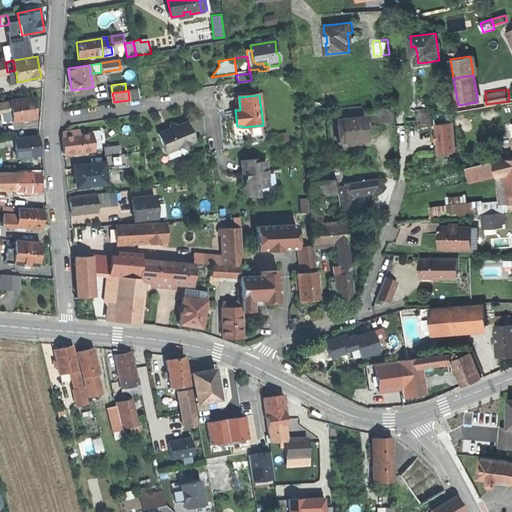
[(13,122),(13,124),(37,120),(35,109),(34,100),(10,103),(11,112),(13,122)]
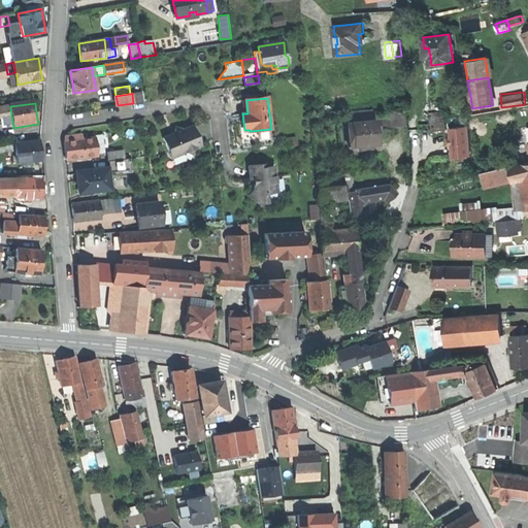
[(0,117),(5,117),(11,116),(10,106),(0,108),(0,117)]
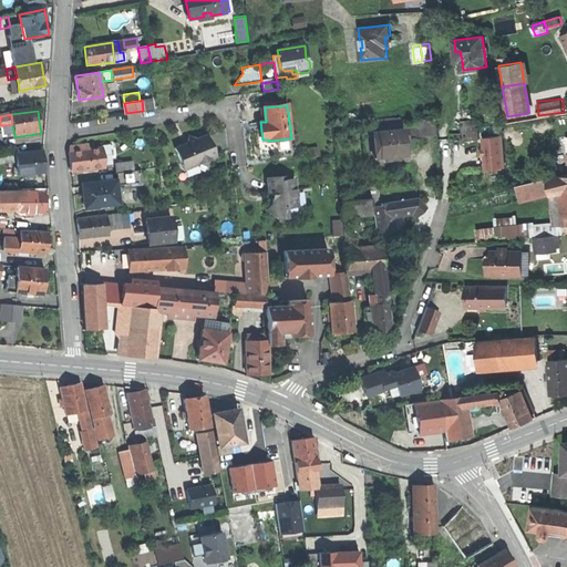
[(422,134),(436,134),(435,120),(422,121),(422,134)]
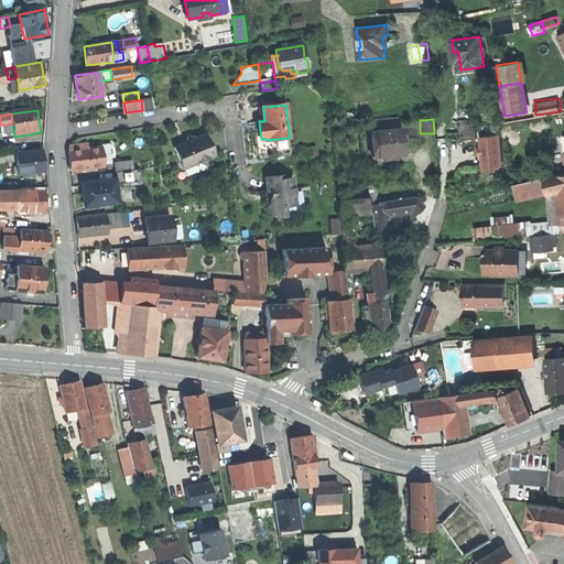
[(461,122),(463,140),(479,138),(477,120),(461,122)]
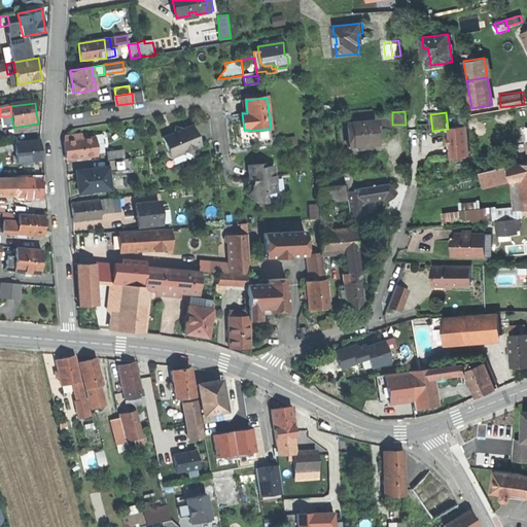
[(6,127),(13,126),(11,115),(5,116),(6,127)]
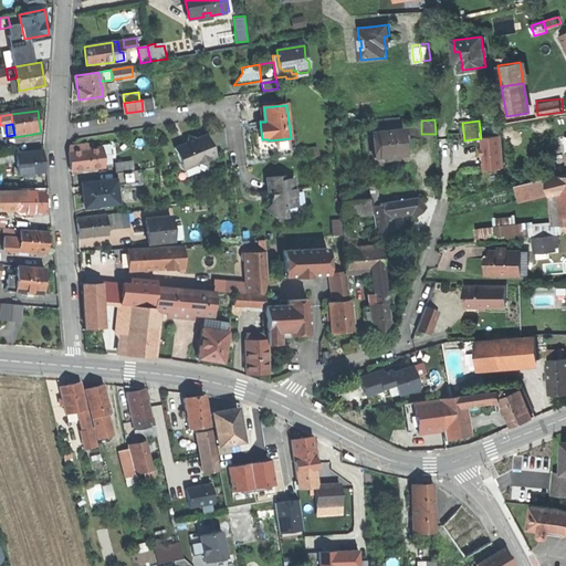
[(379,144),(380,156),(394,155),(394,156),(405,155),(404,148),(402,140),(401,130),(378,133),(379,144)]
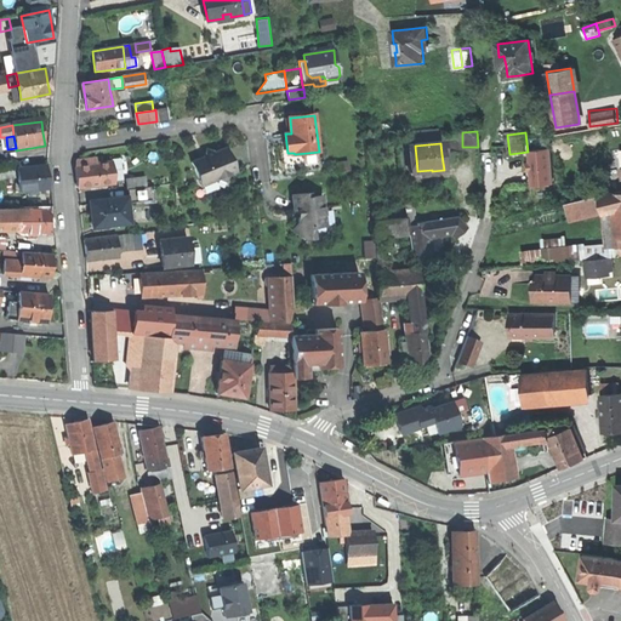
[(192,163),(203,186),(218,180),(228,183),(232,174),(238,171),(227,148),(212,154),(206,148),(205,157),(199,160),(192,163)]
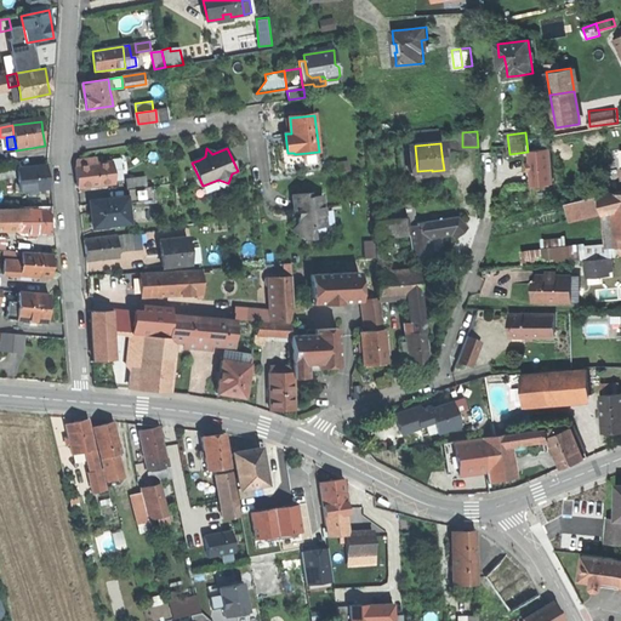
[(530,149),(533,183),(542,183),(553,182),(551,148),(530,149)]
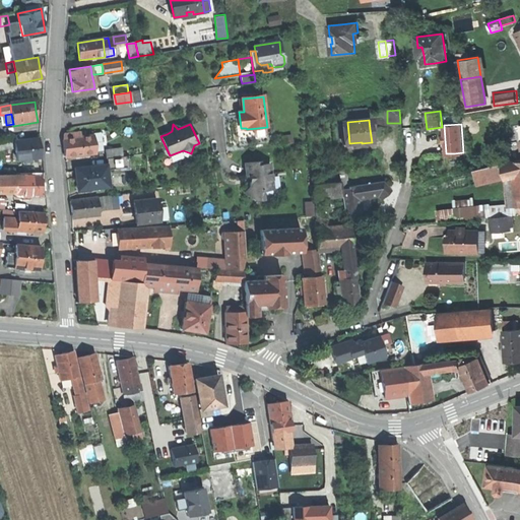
[(92,132),(93,136),(94,141),(107,140),(106,130),(92,132)]
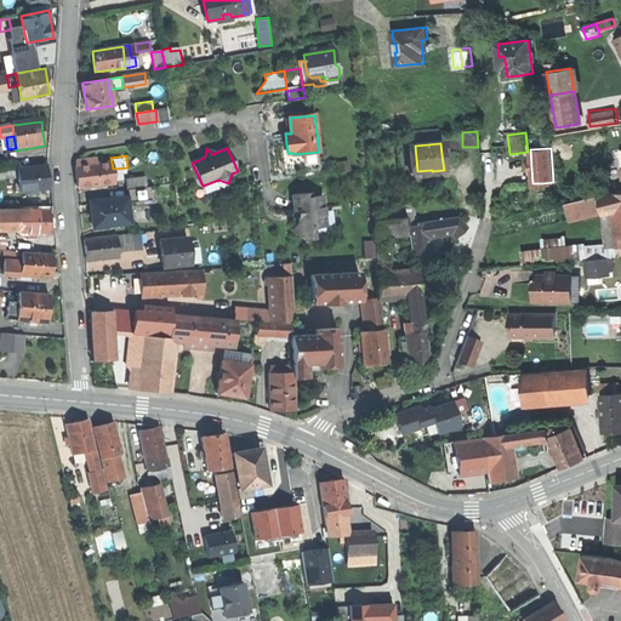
[(78,177),(79,187),(115,182),(113,169),(112,163),(97,164),(87,165),(77,166),(78,177)]
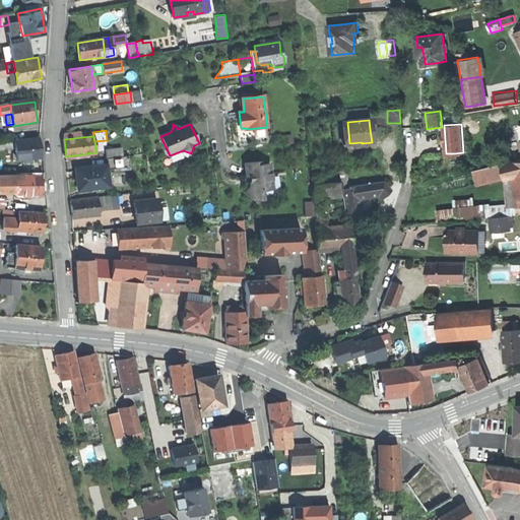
[(14,143),(16,163),(41,160),(40,150),(39,140),(14,143)]
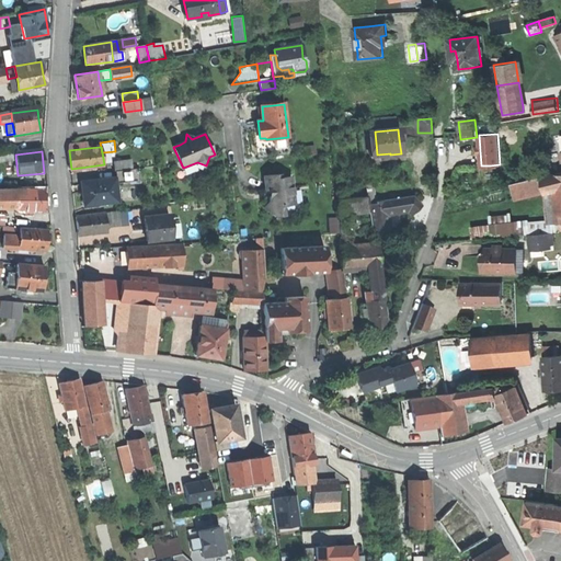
[(115,161),(116,170),(132,168),(130,159),(115,161)]
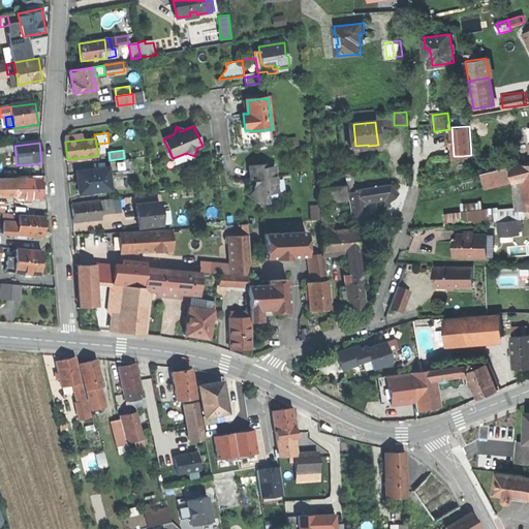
[(110,160),(111,172),(132,169),(131,158),(124,158),(110,160)]
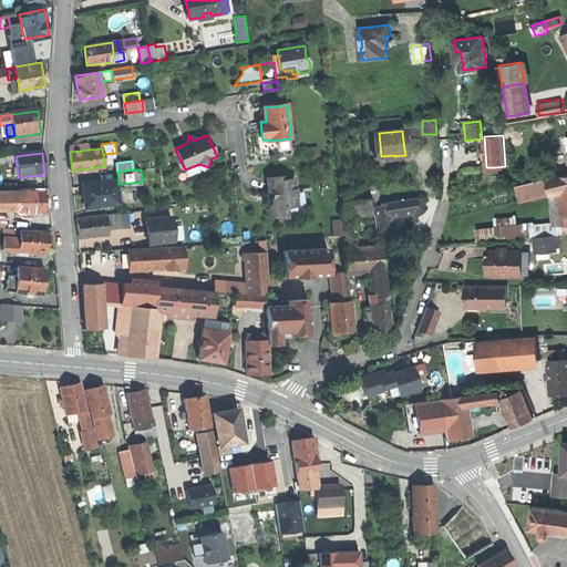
[(282,176),(267,177),(268,185),(268,193),(274,192),(275,197),(271,200),(271,204),(267,210),(279,219),(286,210),(286,208),(297,206),(294,178),(282,179),(282,176)]
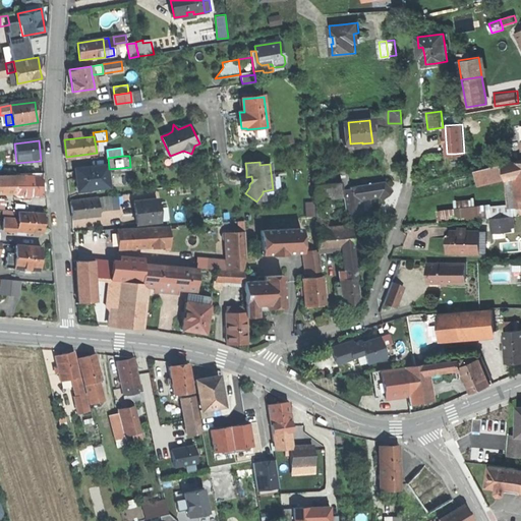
[(339,164),(341,182),(343,189),(349,188),(349,187),(345,162),(339,164)]
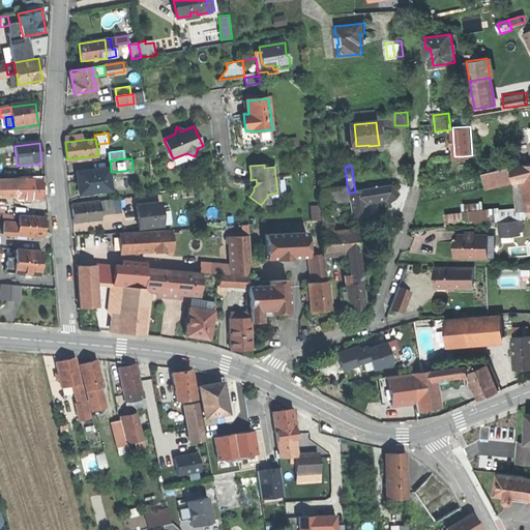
[(514,167),(516,179),(523,178),(522,165),(514,166),(514,167)]
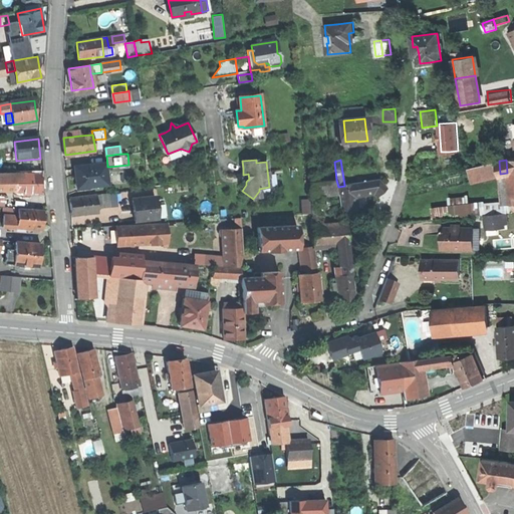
[(472,181),(499,175),(500,174),(499,162),(469,169),(472,181)]
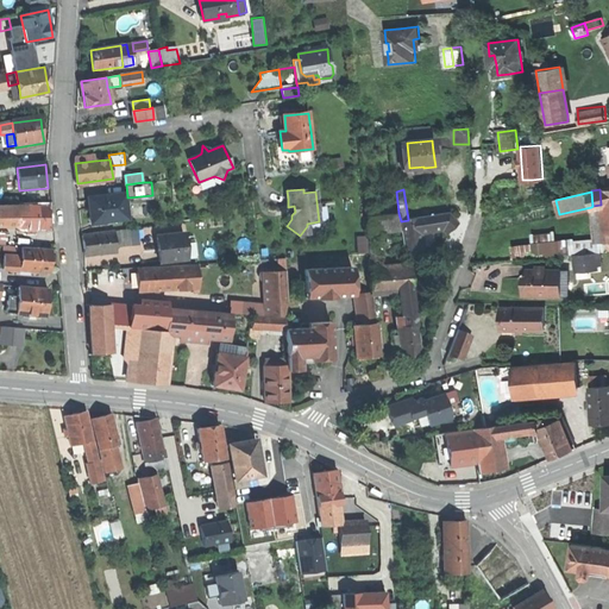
[(90,211),(92,223),(129,218),(125,193),(88,198),(90,211)]
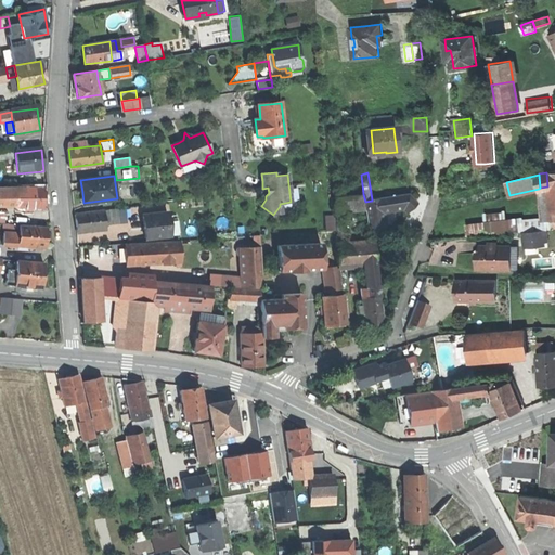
[(539,189),(541,210),(551,209),(547,186),(540,188),(539,189)]
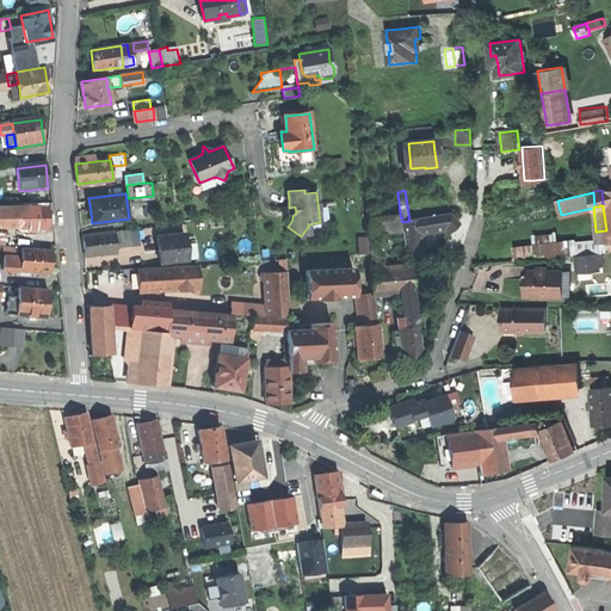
[(18,232),(48,232),(48,220),(48,209),(18,209),(18,221),(18,226),(18,232)]
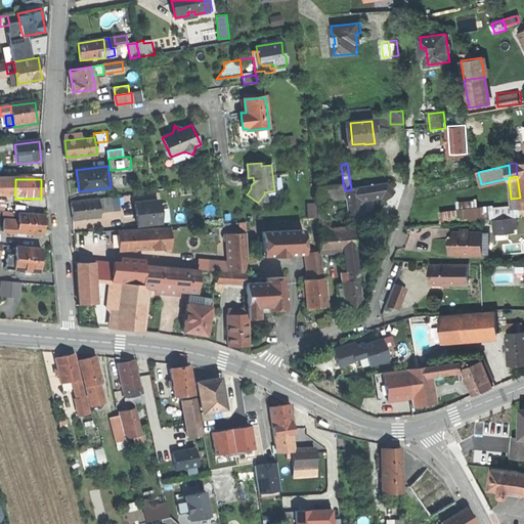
[(345,190),(343,183),(315,187),(318,203),(346,199),(345,195),(345,190)]
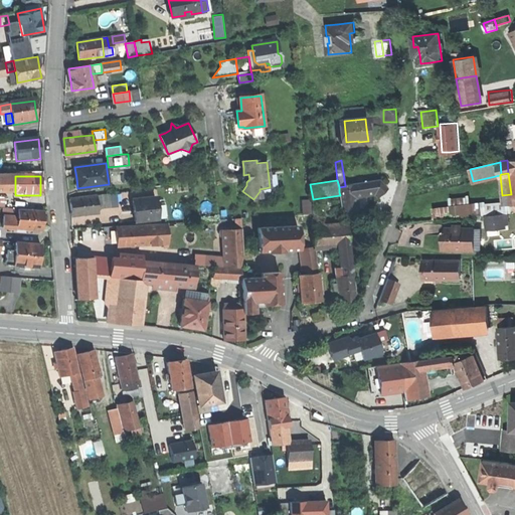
[(379,180),(345,185),(345,186),(346,191),(355,190),(356,197),(375,194),(377,197),(387,188),(379,180)]
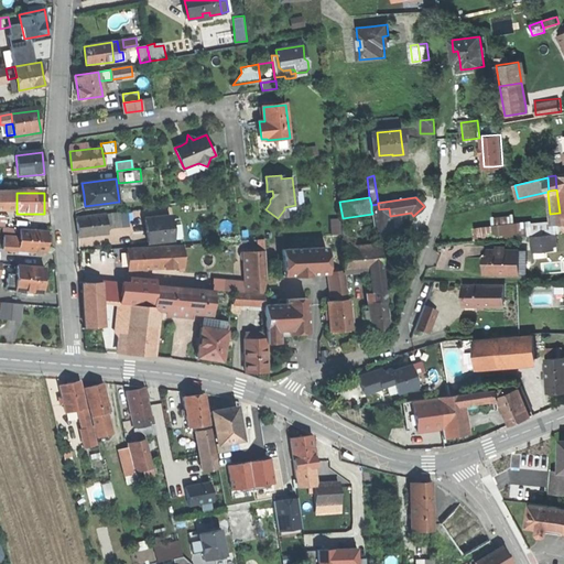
[(389,208),(379,209),(371,210),(372,214),(375,230),(377,234),(392,231),(391,223),(390,216),(389,208)]
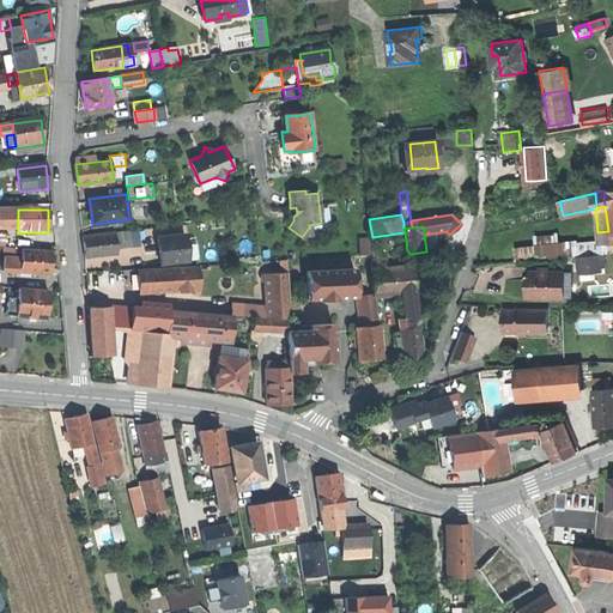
[(131,231),(116,232),(117,248),(133,246),(131,231)]
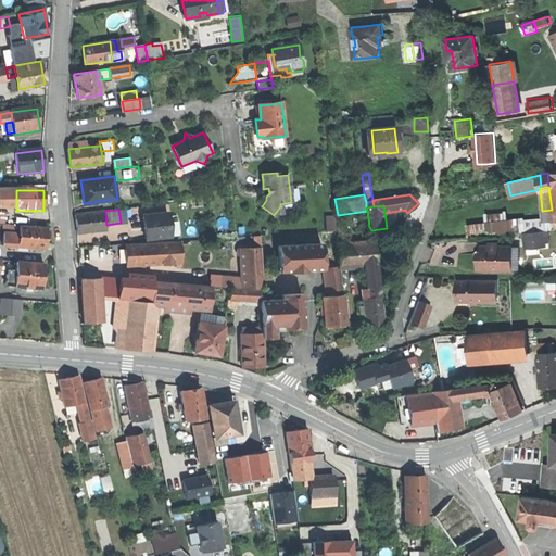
[(542,211),(544,219),(553,218),(553,214),(552,210),(542,211)]
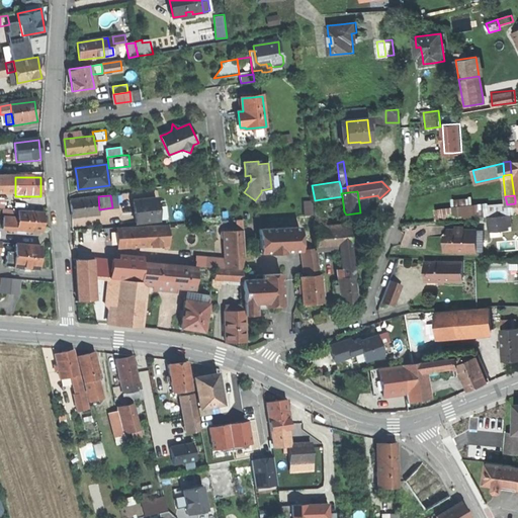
[(72,208),(72,217),(99,213),(99,209),(98,196),(71,199),(72,208)]
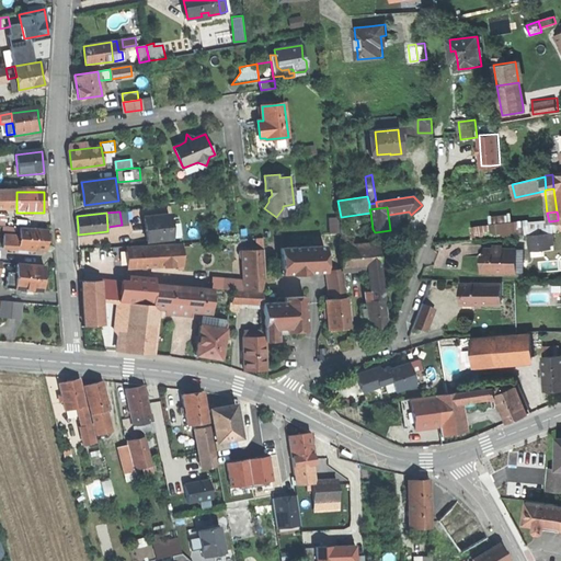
[(146,228),(148,241),(172,238),(170,218),(170,215),(145,218),(146,228)]
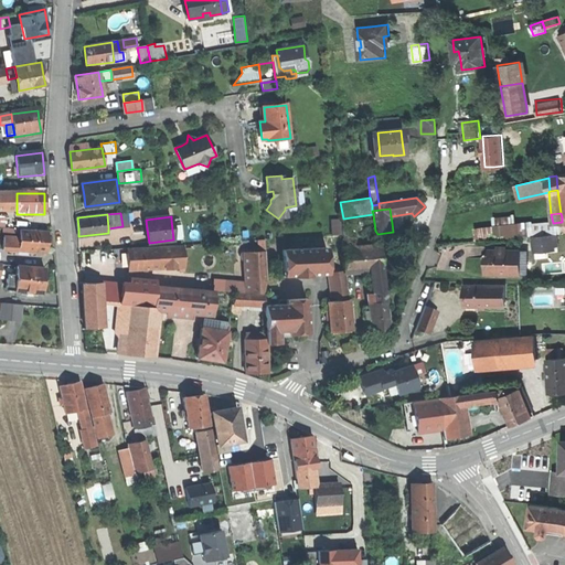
[(181,219),(171,220),(173,240),(183,238),(181,219)]
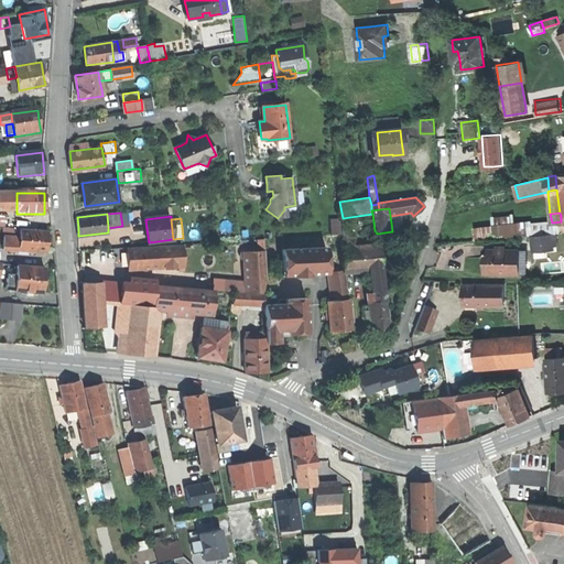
[(553,232),(562,231),(562,224),(561,221),(552,223),(553,232)]
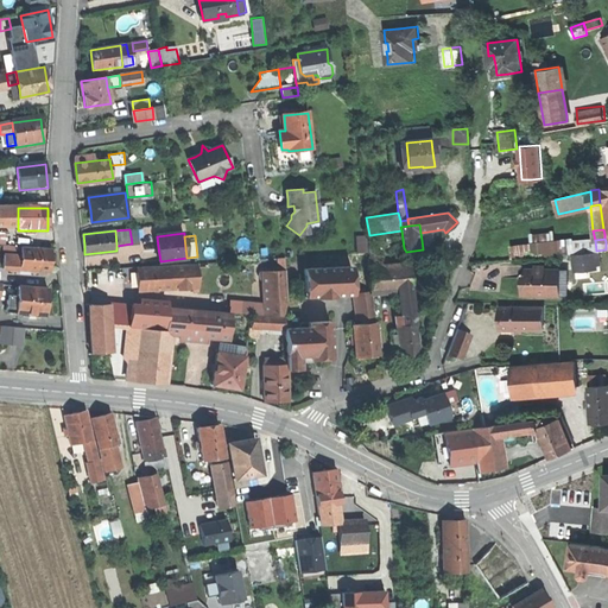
[(511,244),(512,257),(532,254),(531,242),(511,244)]
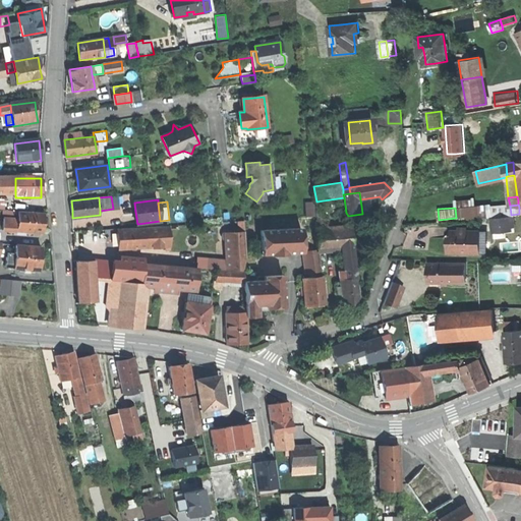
[(17,232),(43,234),(43,225),(44,216),(18,214),(18,221),(17,232)]
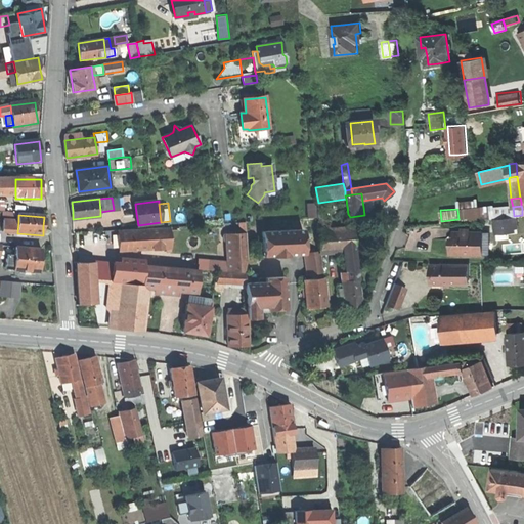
[(517,217),(491,219),(491,222),(495,222),(496,232),(515,230),(514,221),(517,220),(517,217)]
